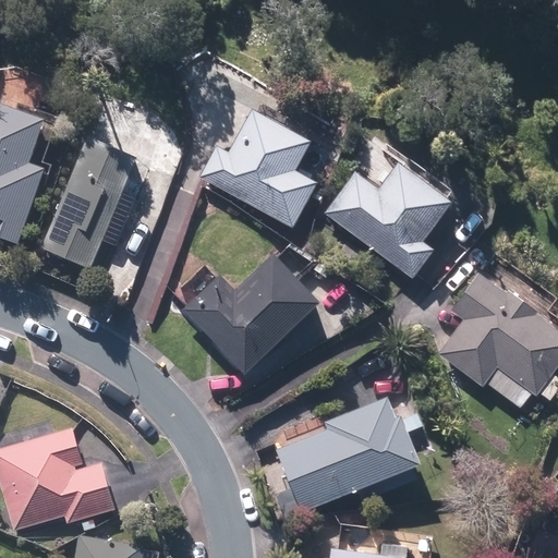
[(0,239),(19,245),(45,172),(28,167),(44,123),(0,108),(0,239)]
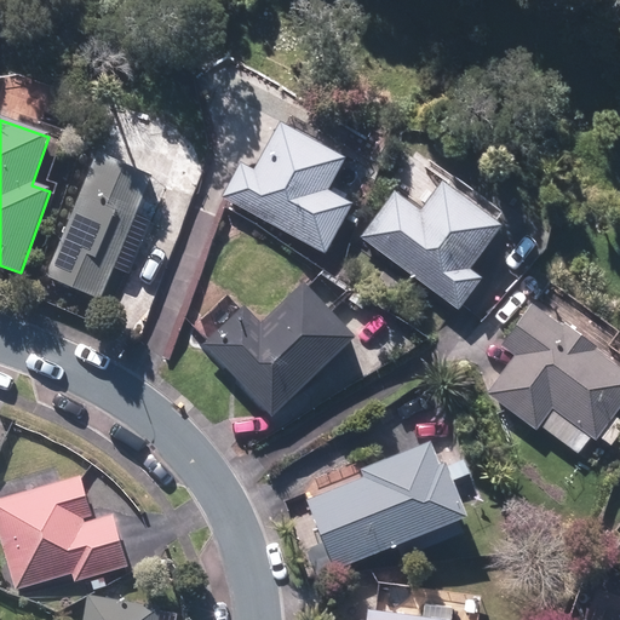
[(242,166),(224,199),(325,256),(351,207),(326,193),(343,161),(281,127),(254,174),(242,166)]
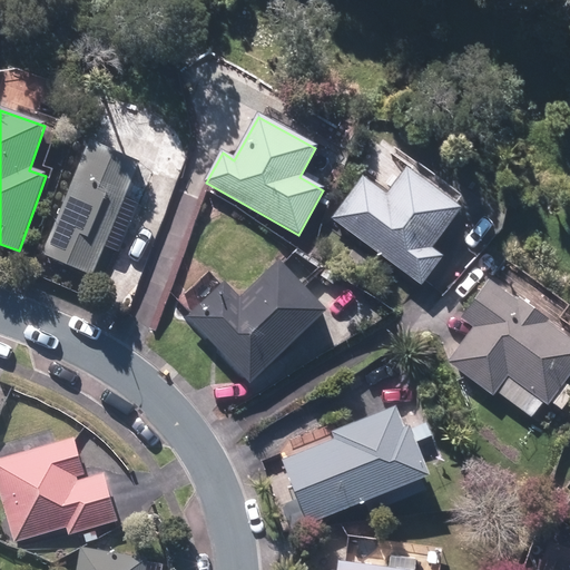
[(45,256),(92,276),(140,165),(91,145),(45,256)]
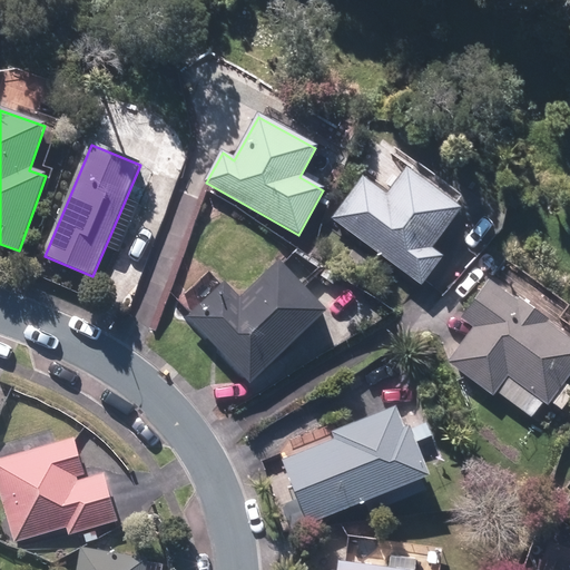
[(362,180),(332,220),(421,286),(442,257),(431,249),(461,210),(406,170),(386,197),(362,180)]
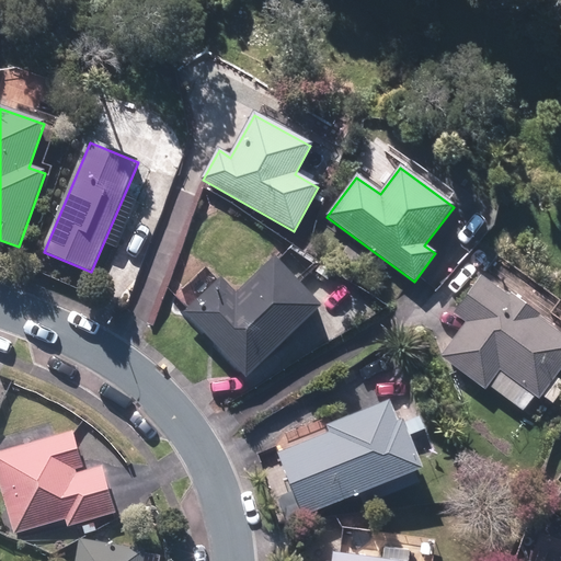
[(184,312),(247,378),(321,308),(275,260),(237,295),(220,278),(184,312)]
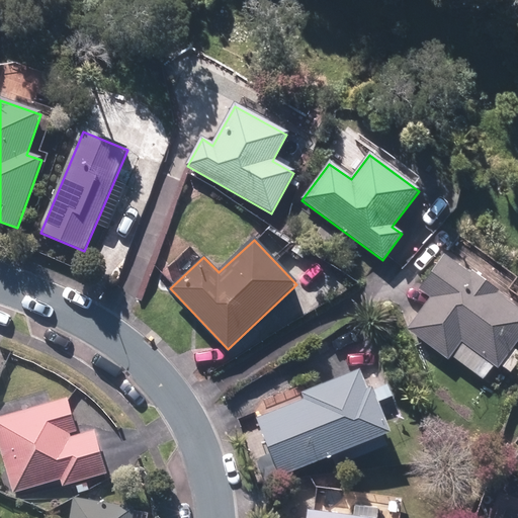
[(517,339),(517,309),(443,254),(418,287),(431,296),(408,328),(447,358),(460,341),(497,367),(517,339)]
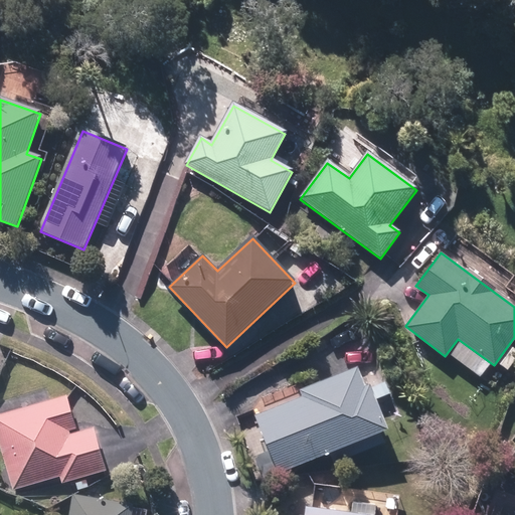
[(254,415),(278,473),(385,428),(367,384),(361,386),(353,367),(300,389),(303,396),(254,415)]
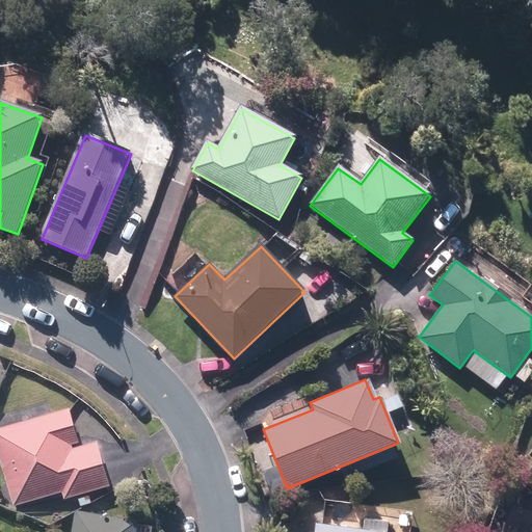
[(0,429),(0,458),(15,507),(63,494),(64,500),(109,486),(97,444),(73,450),(72,446),(79,444),(70,410),(0,429)]
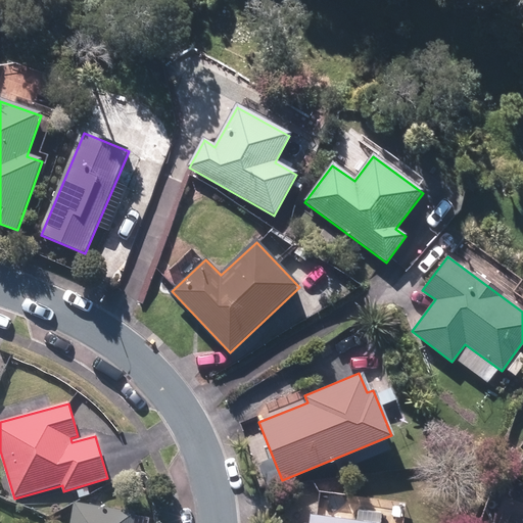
[(133,522),(135,513),(75,504),(72,522),(133,522)]
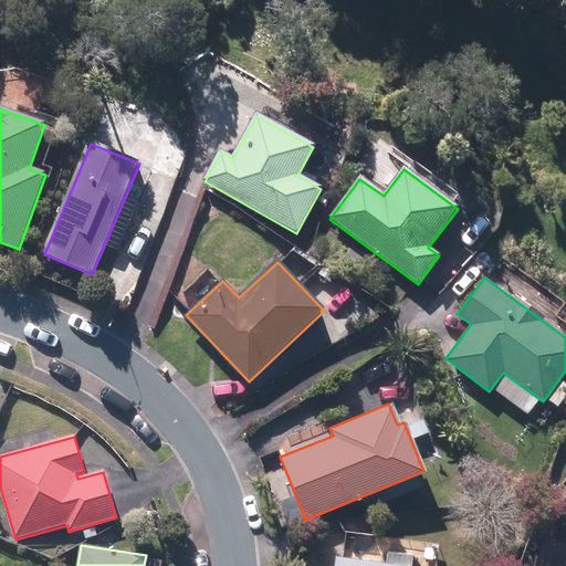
[(407,565),(335,556),(333,565),(407,565)]
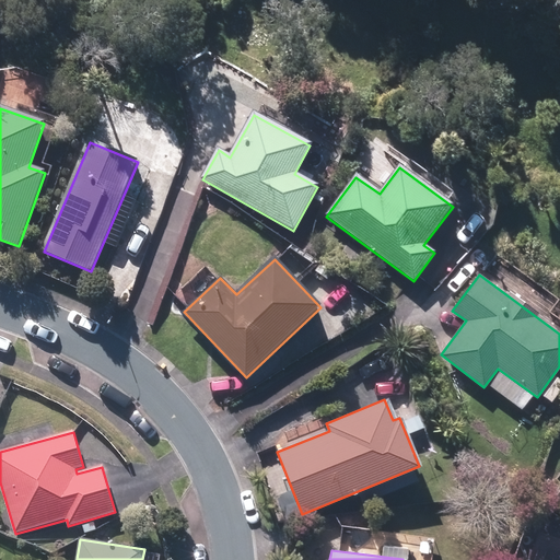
All buildings are outlined.
